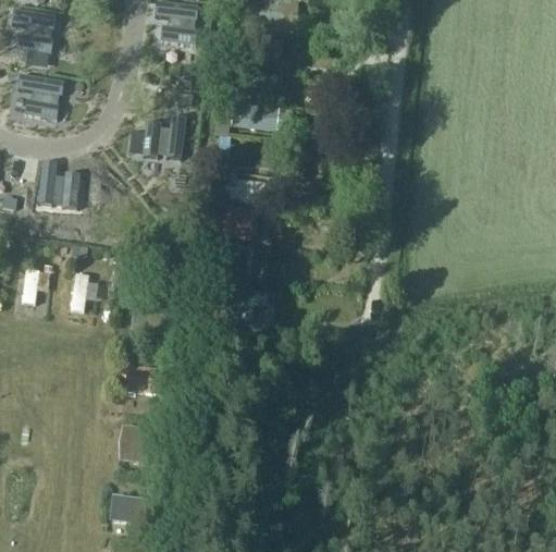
[(157,0),(156,15),(169,17),(168,26),(163,25),(161,40),(196,45),(197,29),(195,28),(196,21),(197,21),(199,5),(157,0)]
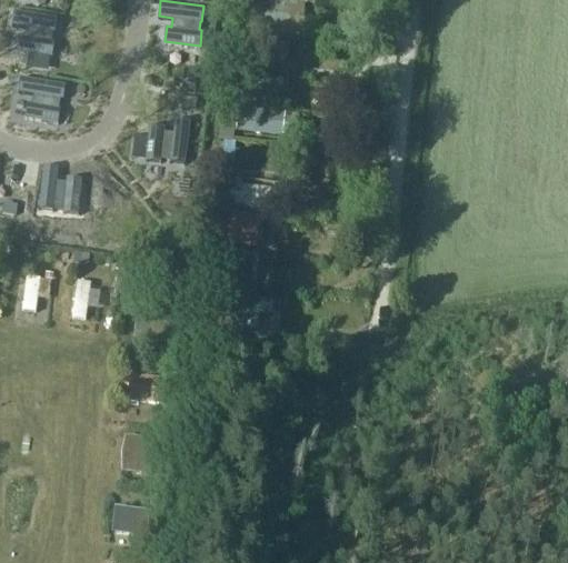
[(305,0),(239,0),(237,26),(301,32),(305,0)]
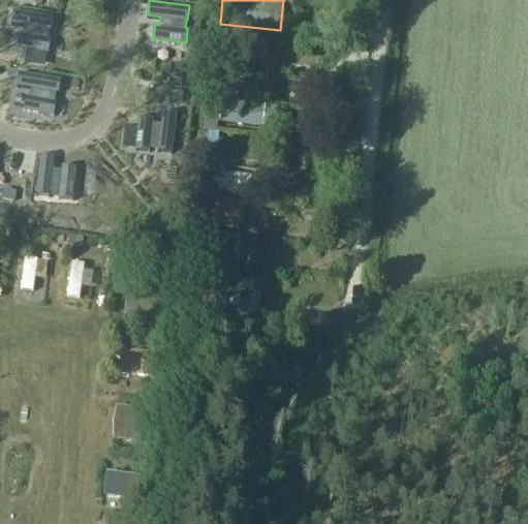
[(14,8),(12,23),(25,25),(24,32),(19,32),(17,47),(50,52),(52,37),(50,37),(52,29),(53,29),(55,14),(14,8)]
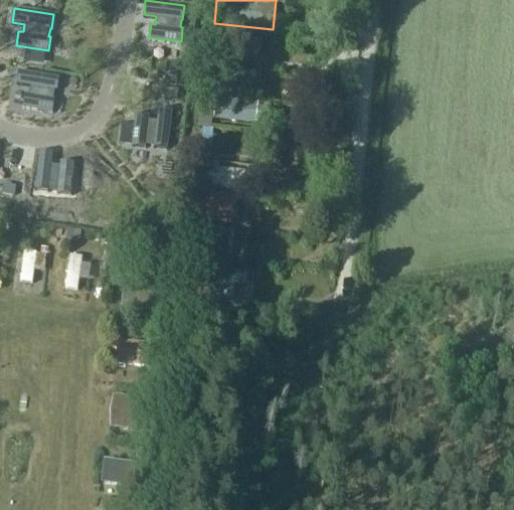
[(260,57),(261,37),(206,31),(203,55),(218,56),(219,51),(260,57)]
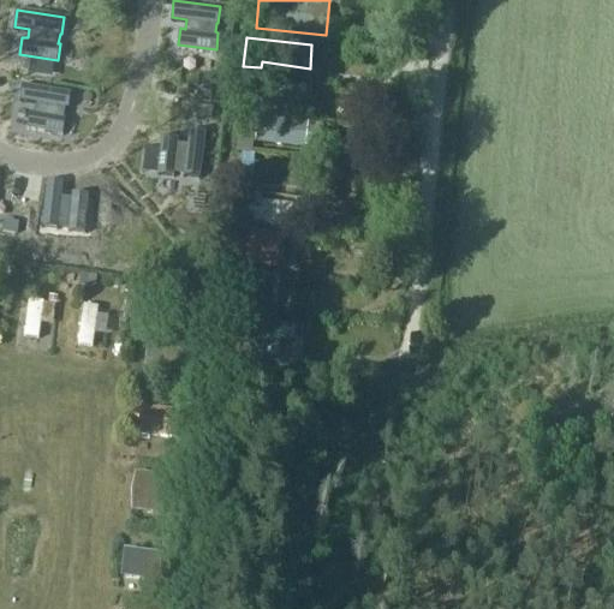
[(250,76),(248,97),(310,105),(313,83),(250,76)]
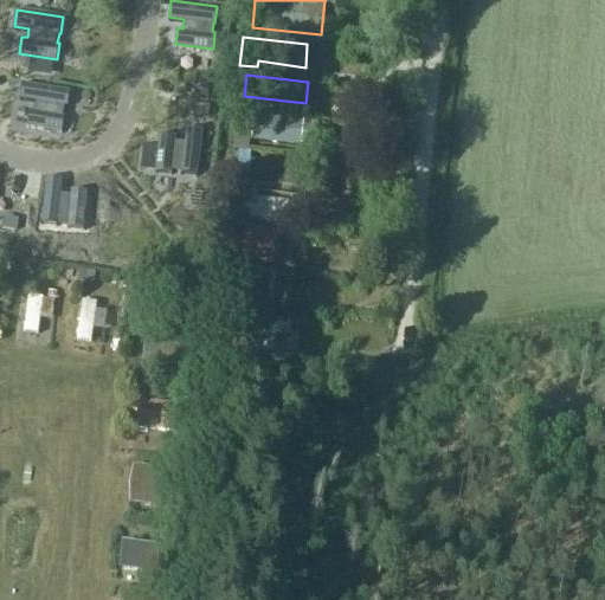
[(24,76),(20,94),(37,97),(36,105),(31,105),(27,123),(63,129),(66,111),(65,111),(66,102),(68,102),(71,85),(24,76)]
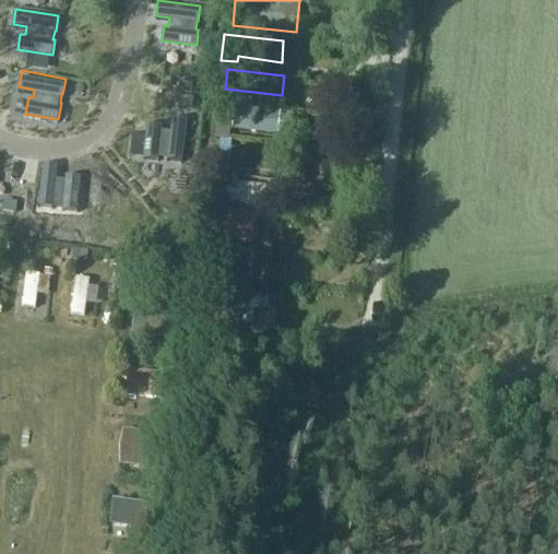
[(180,93),(179,106),(192,107),(193,94),(180,93)]
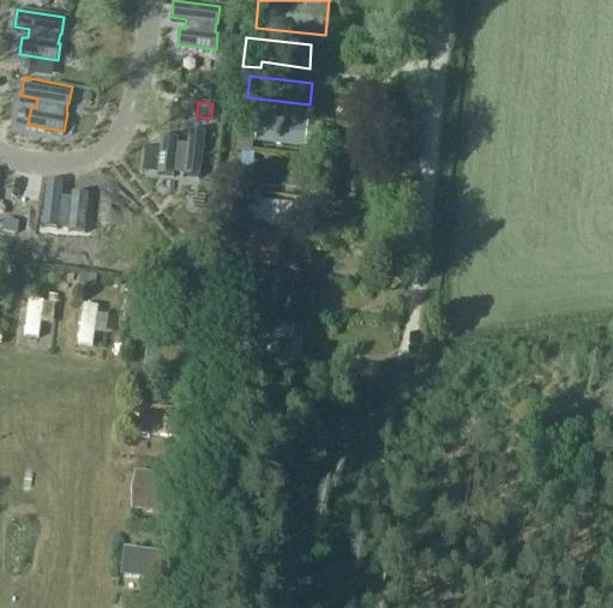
[(319,120),(258,114),(256,137),(317,143),(319,120)]
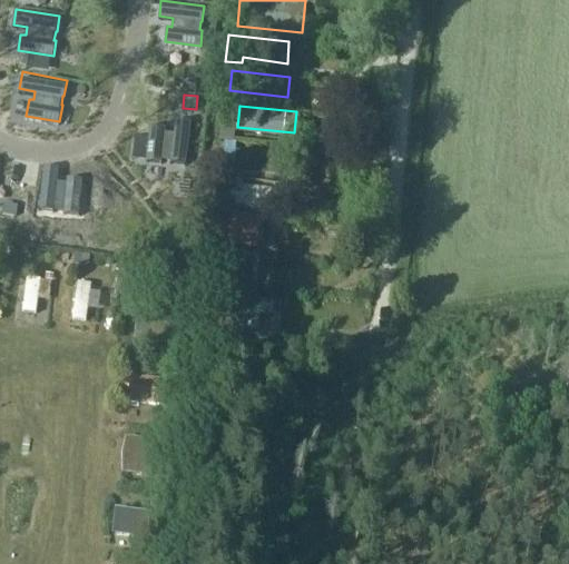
[(150,122),(146,158),(162,160),(163,158),(172,159),(170,160),(186,162),(192,118),(176,117),(175,130),(166,130),(166,125),(150,122)]
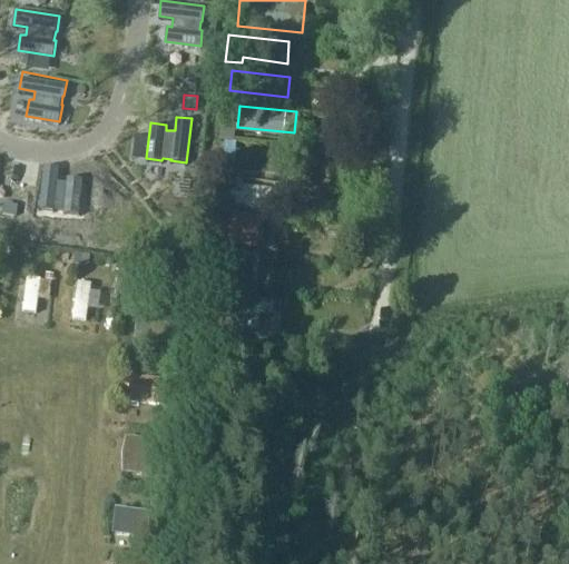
[(217,147),(216,167),(287,169),(288,149),(217,147)]
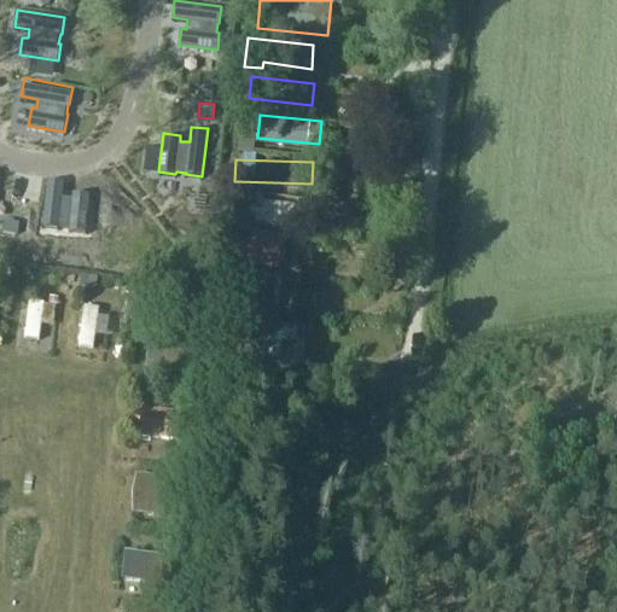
[(42,192),(36,229),(89,239),(95,202),(42,192)]
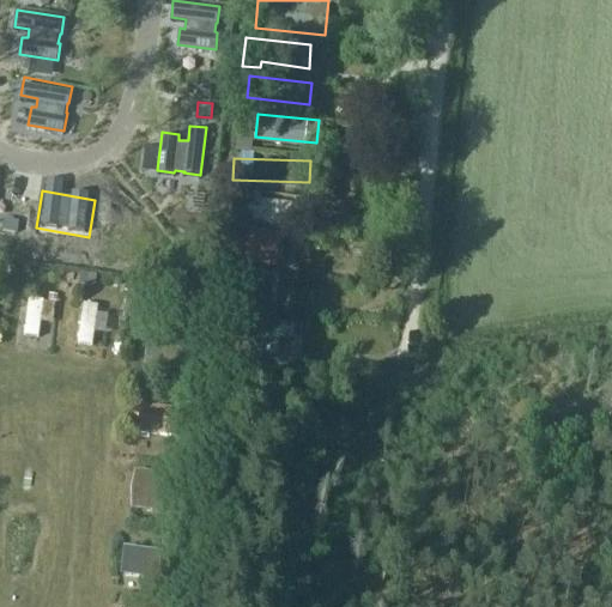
[(292,199),(243,194),(241,214),(290,219),(292,199)]
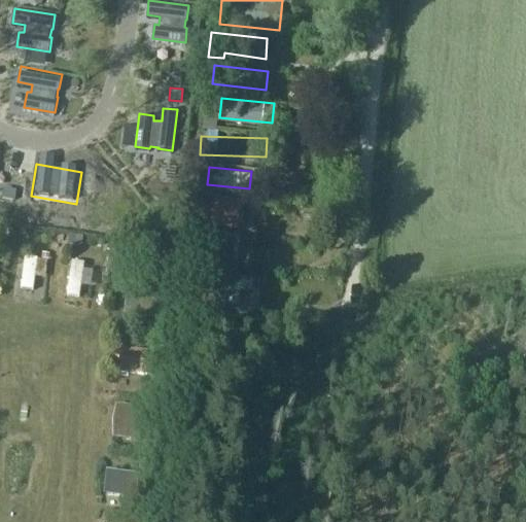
[(241,225),(243,199),(199,194),(196,225),(212,228),(212,222),(241,225)]
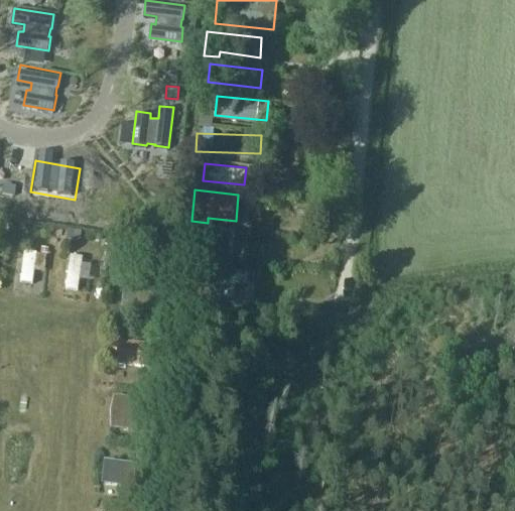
[(232,232),(197,229),(195,254),(230,257),(232,232)]
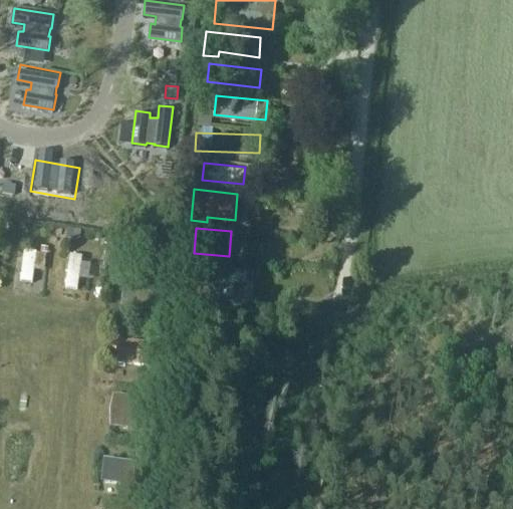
[(193,266),(193,277),(203,277),(203,293),(234,294),(234,285),(247,285),(248,268),(193,266)]
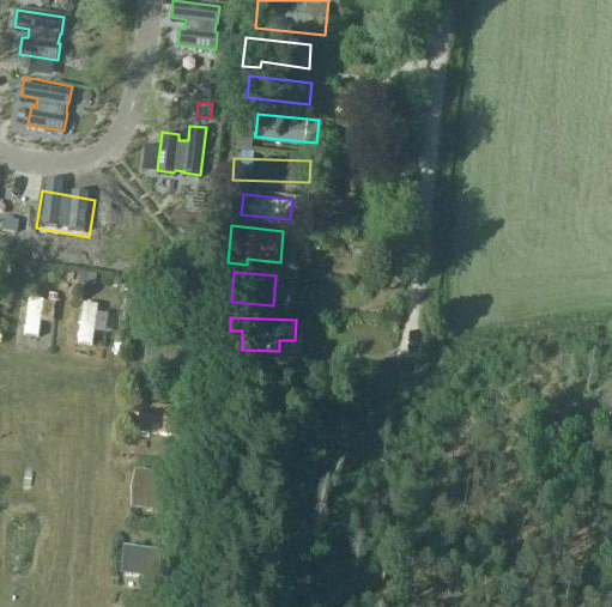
[(161,408),(134,406),(132,432),(158,435),(161,408)]
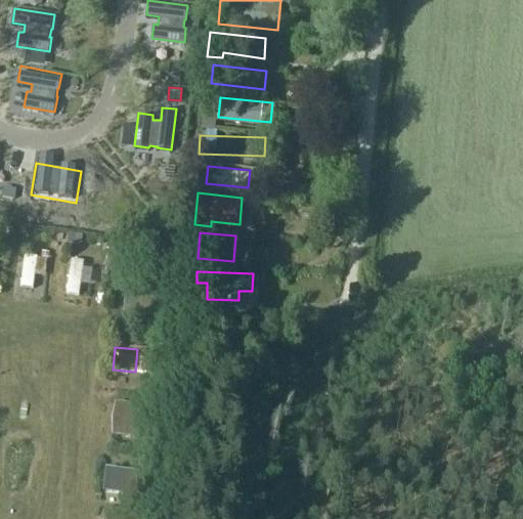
[(131,409),(109,408),(106,431),(129,432),(131,409)]
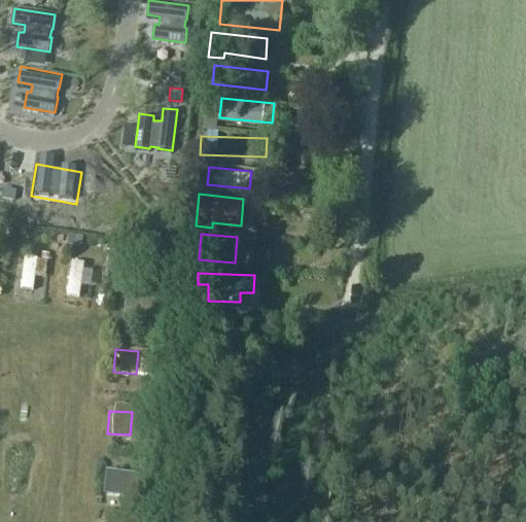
[(127,475),(99,471),(95,496),(121,501),(124,492),(127,475)]
